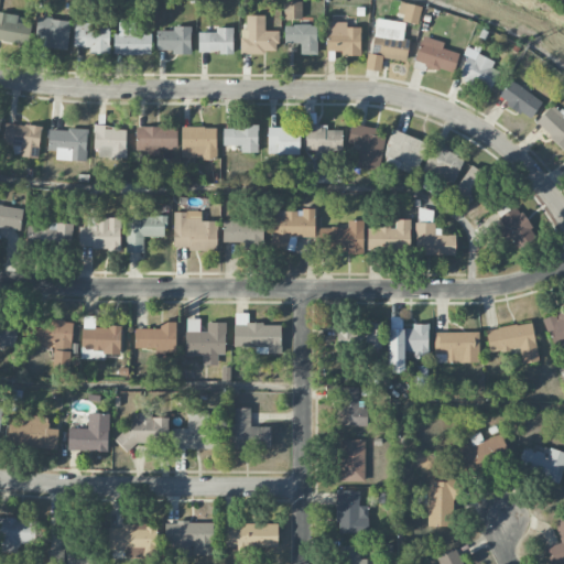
[(283,20),(302,20),(302,2),(283,2),(283,20)]
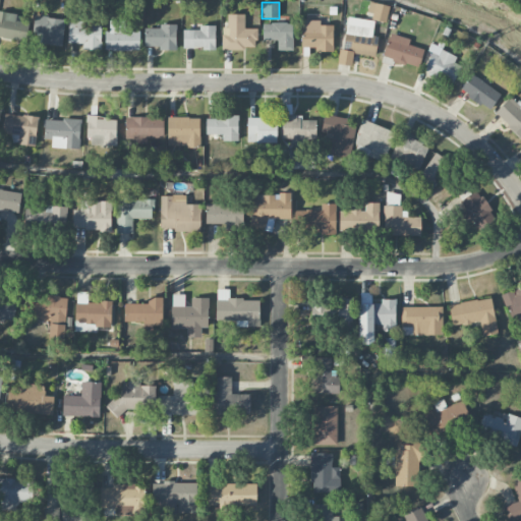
[(366,17),(386,21),(389,6),(369,2),(366,17)]
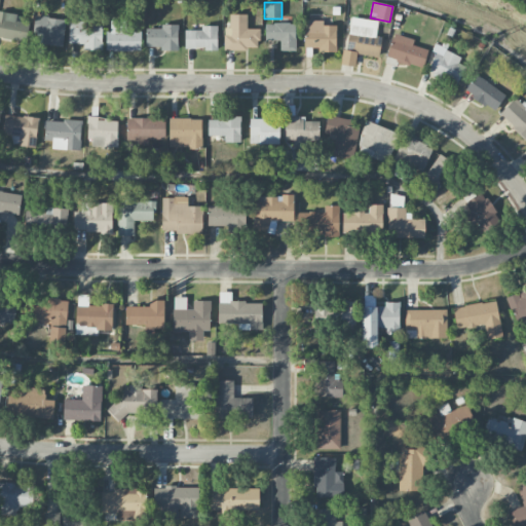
[(16,14),(0,11),(0,36),(26,42),(29,24),(15,21),(16,14)]
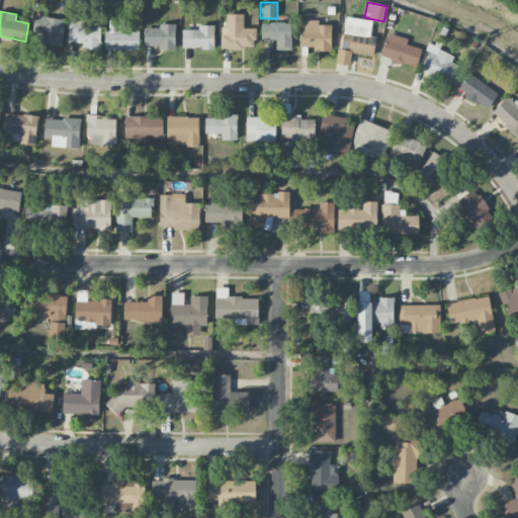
[(243,14),(226,14),(226,27),(221,27),(221,49),(256,49),(255,28),(243,28),(243,14)]
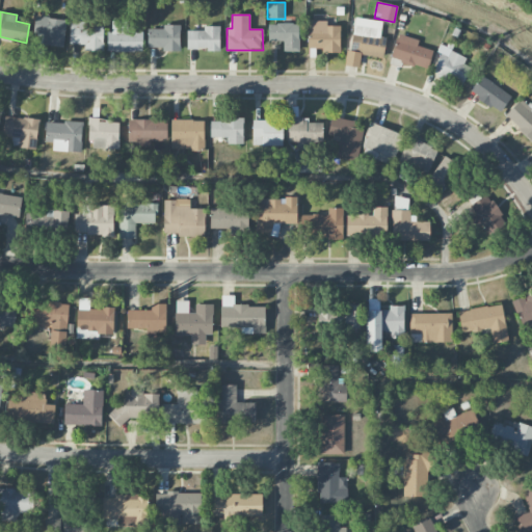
[(63,47),(65,19),(34,18),(33,33),(44,34),(43,46),(63,47)]
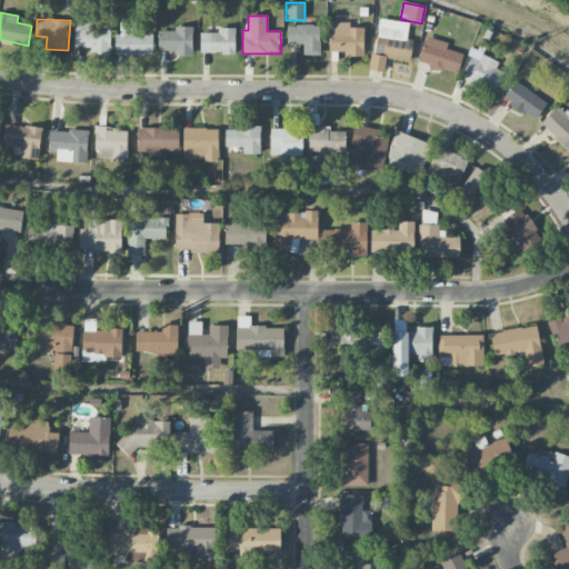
[(90,55),(110,55),(111,28),(98,28),(99,19),(76,19),(75,47),(90,48),(90,55)]
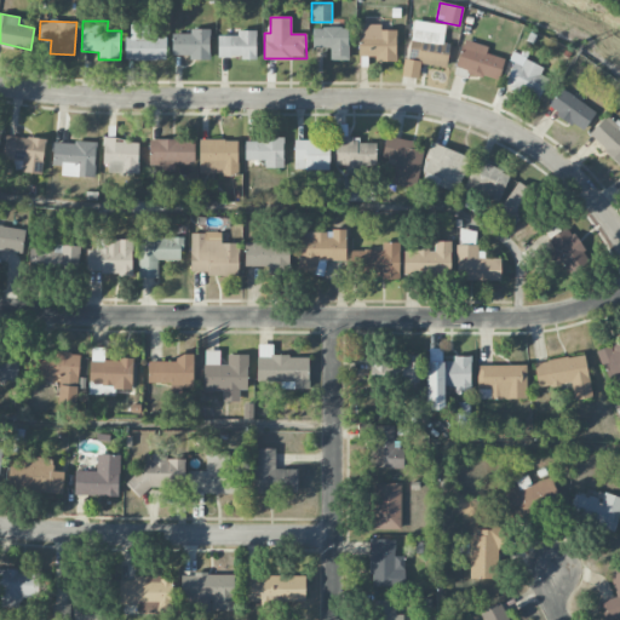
[(166,58),(166,36),(153,38),(153,21),(130,21),(131,36),(125,38),(126,59),(166,58)]
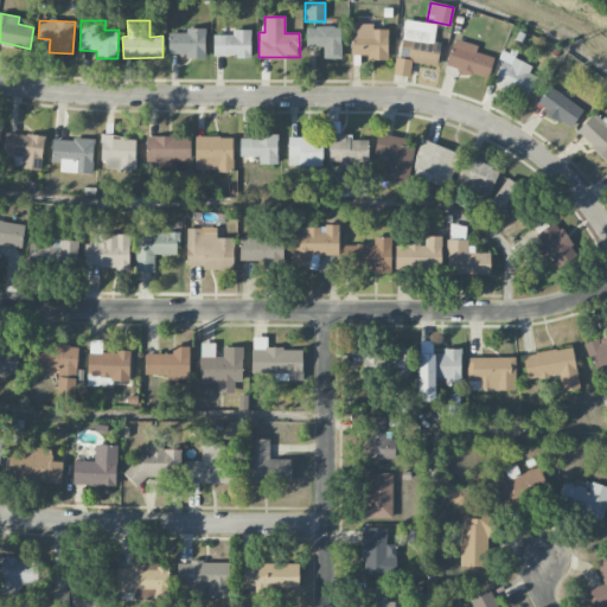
[(401,57),(395,57),(394,75),(409,76),(411,63),(438,65),(440,44),(434,43),(436,24),(404,20),(401,57)]
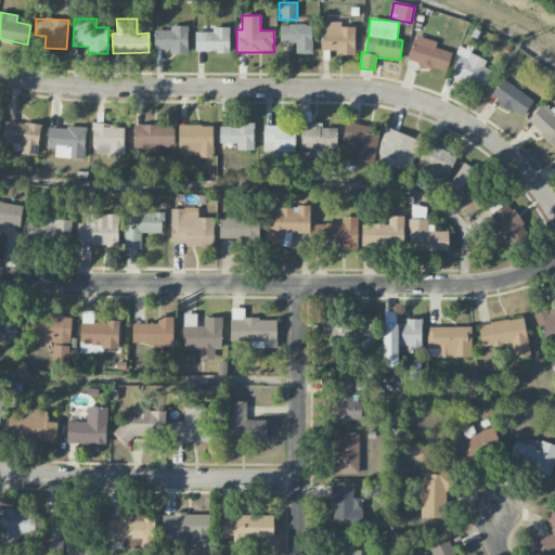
[(355,27),(340,27),(340,22),(324,22),(324,31),(321,31),(321,50),(338,50),(338,55),(355,55),(355,27)]
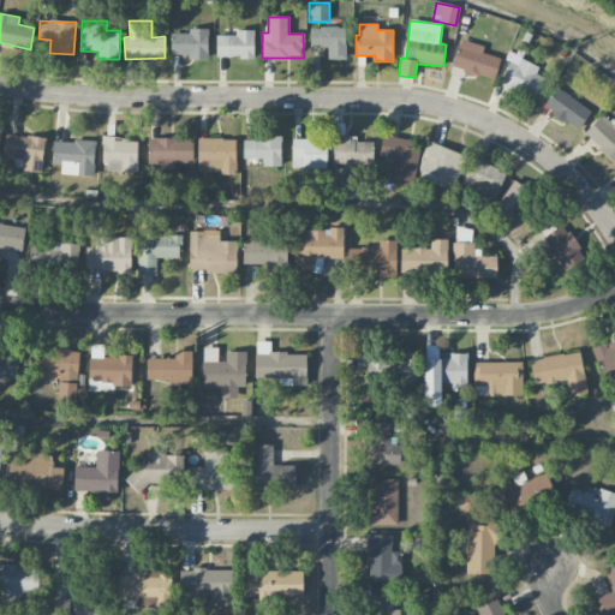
[(327,48),(327,59),(345,60),(346,28),(310,28),(310,47),(327,48)]
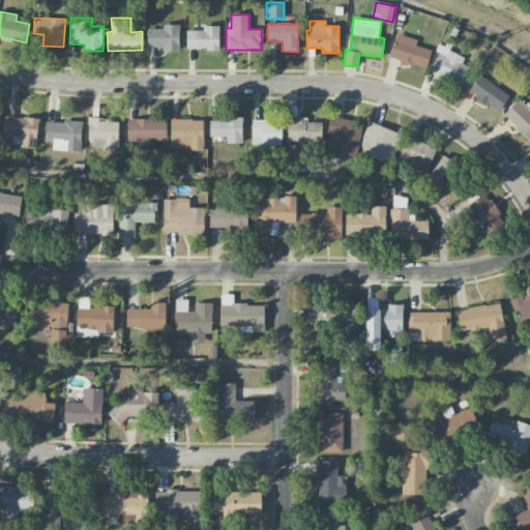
[(178,50),(179,25),(162,25),(162,29),(147,28),(147,50),(178,50)]
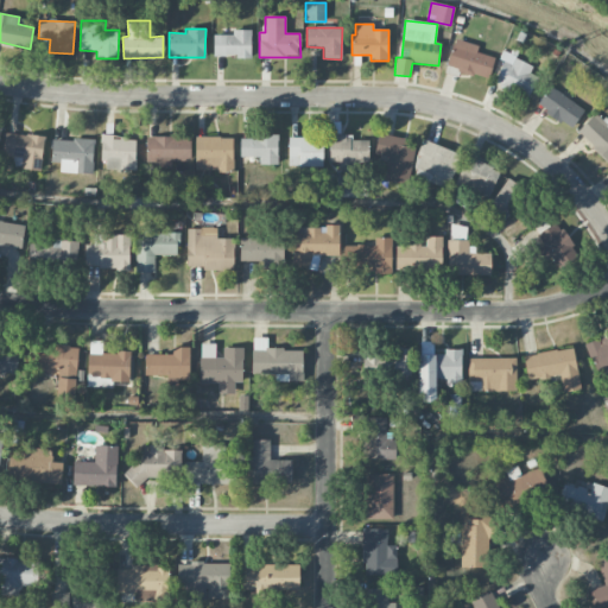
[(251,57),(252,30),(233,30),(233,35),(214,35),(214,57),(251,57)]
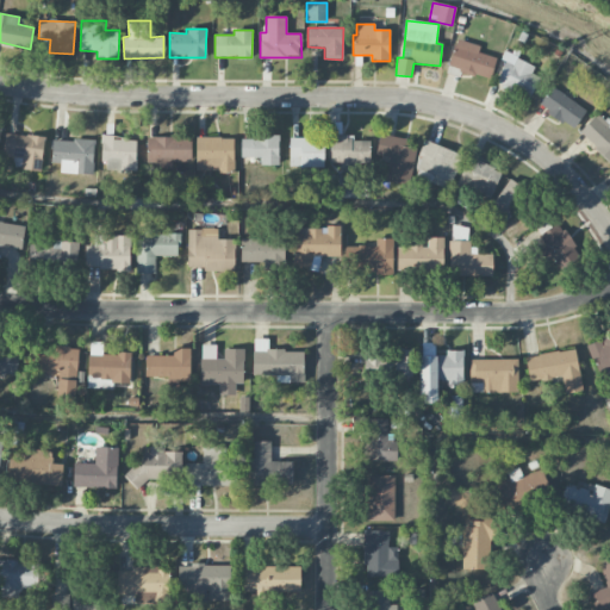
[(489,79),(495,57),(478,53),(480,45),(455,39),(448,68),(489,79)]
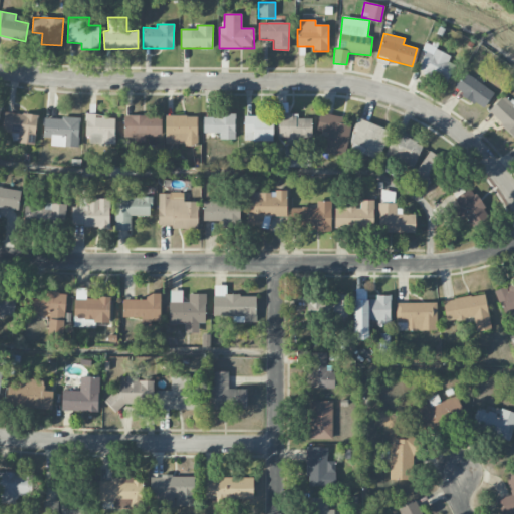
[(426,47),(417,71),(447,83),(456,59),(426,47)]
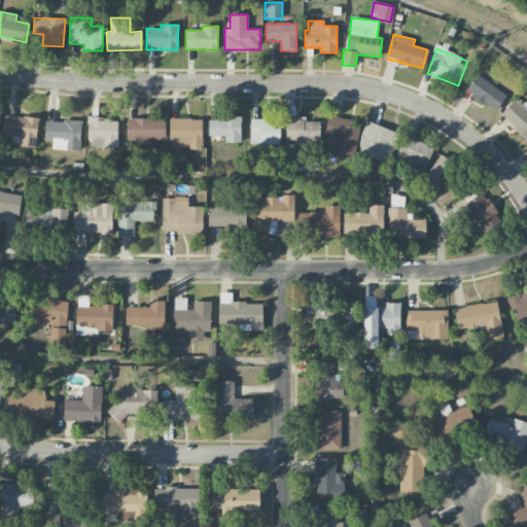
[(465,91),(495,112),(506,96),(477,74),(465,91)]
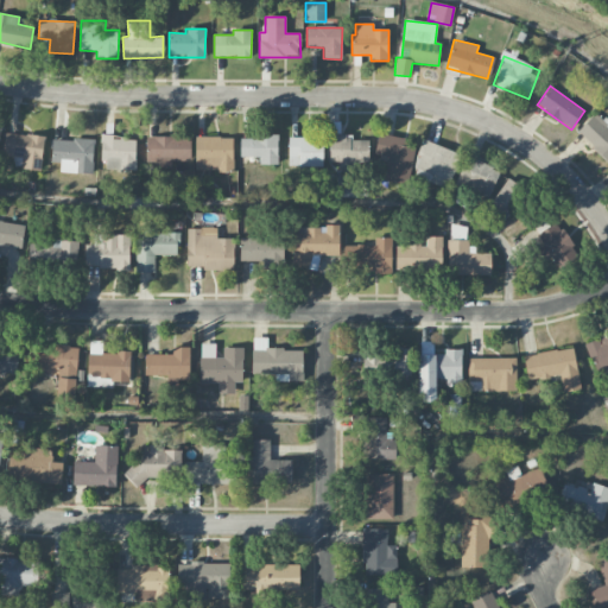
[(577,132),(607,160),(607,121),(596,111),(577,132)]
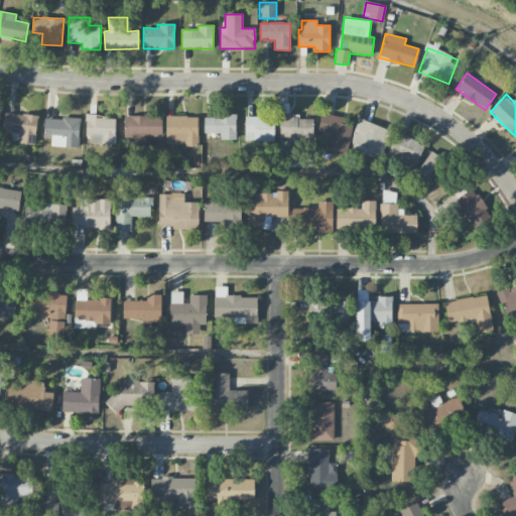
[(34,145),(37,116),(4,113),(2,132),(12,133),(12,135),(18,136),(17,143),(34,145)]
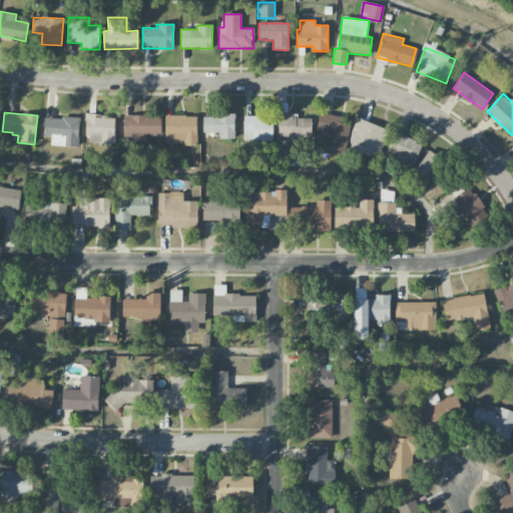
[(218,138),(233,139),(234,115),(202,114),(202,132),(219,132),(218,138)]
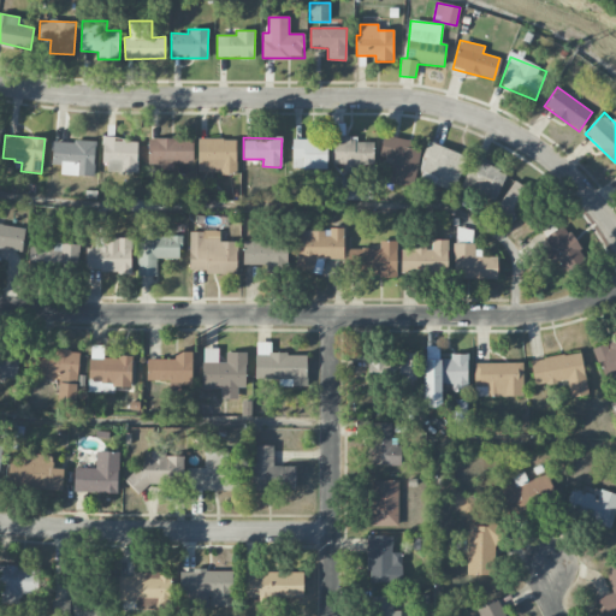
[(326,170),(327,138),(292,137),(291,169),(326,170)]
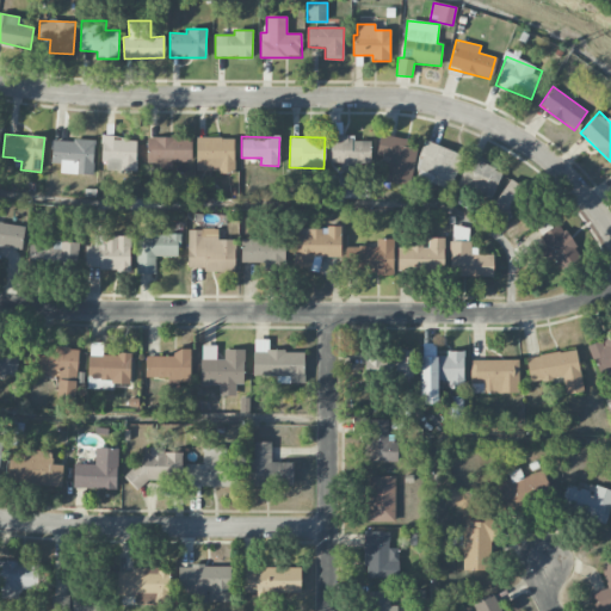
[(389,158),(387,181),(411,184),(415,140),(380,136),(377,156),(389,158)]
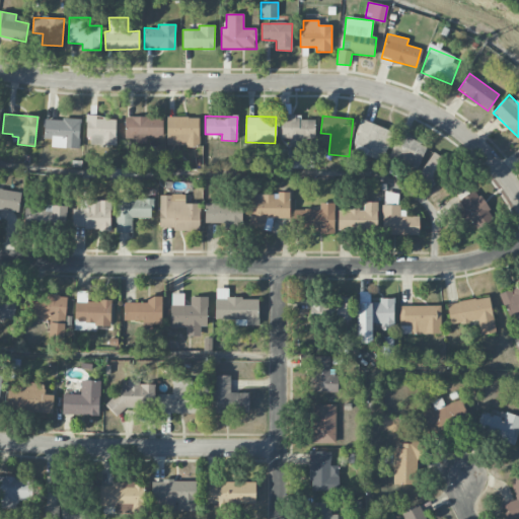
[(116,117),(86,117),(86,145),(116,145),(116,117)]
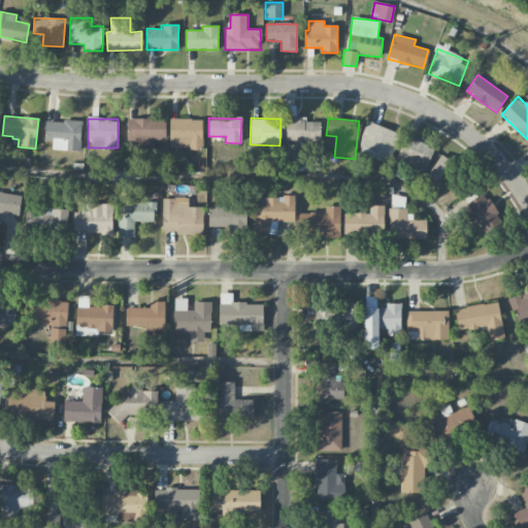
[(165,140),(165,119),(127,120),(127,143),(150,142),(150,140),(165,140)]
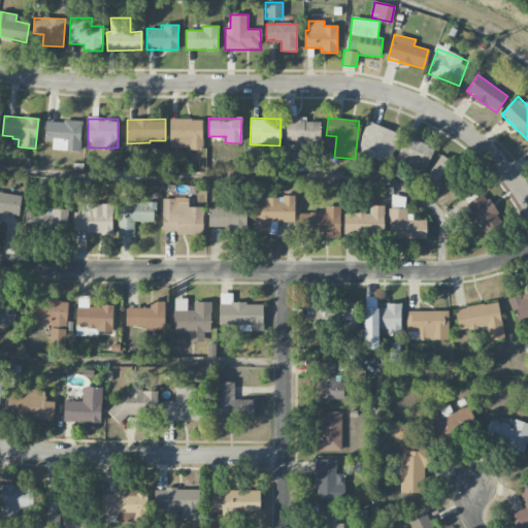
[(202,120),(170,119),(169,149),(201,149),(202,120)]
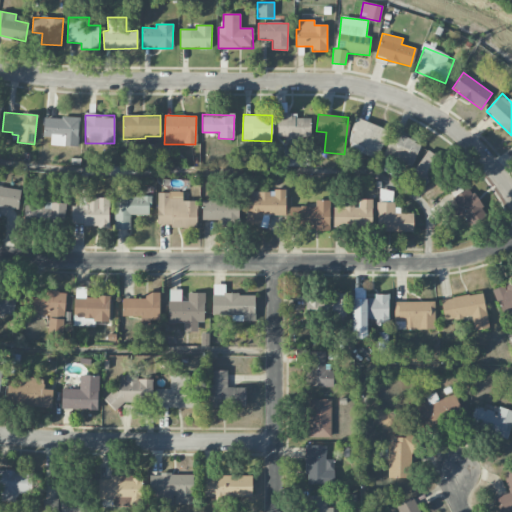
[(277,137),(310,138),(310,115),(278,115),(277,137)]
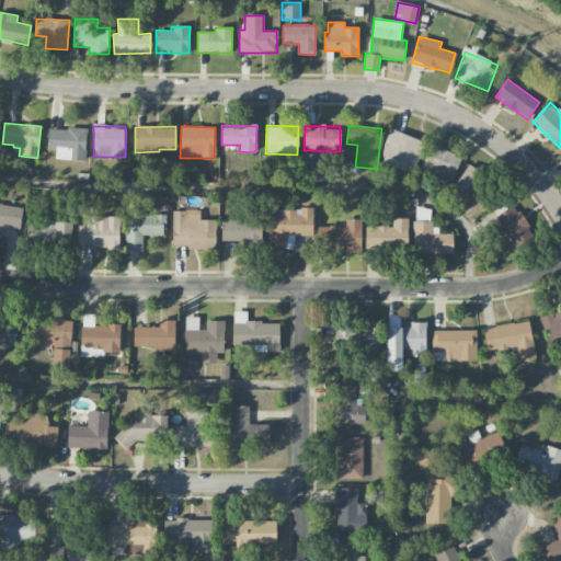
[(56,150),(55,159),(86,161),(87,129),(48,128),(47,150),(56,150)]
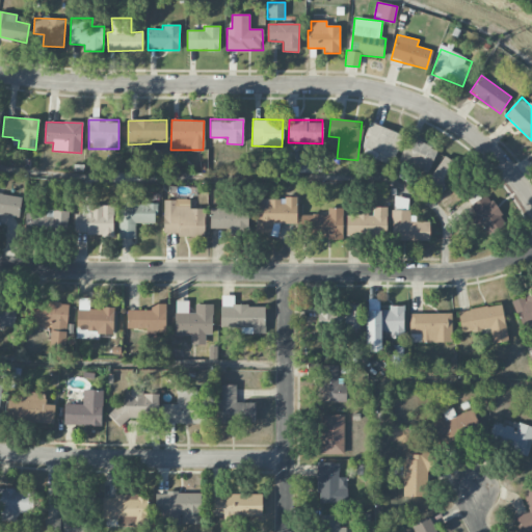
[(392,165),(403,135),(371,123),(358,152),(392,165)]
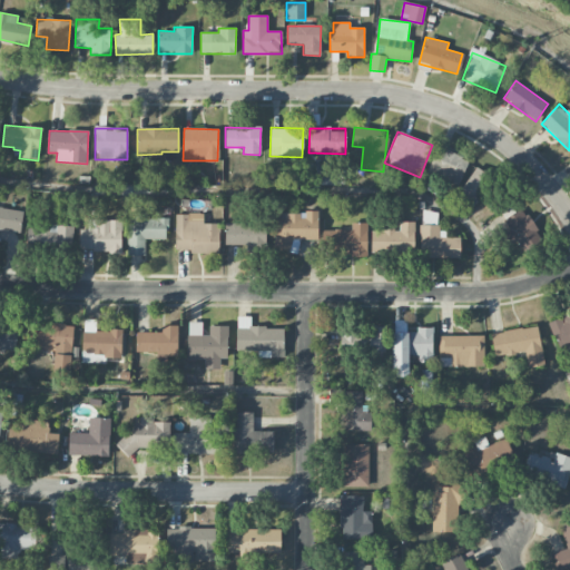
[(426,172),(458,186),(469,161),(438,147),(426,172)]
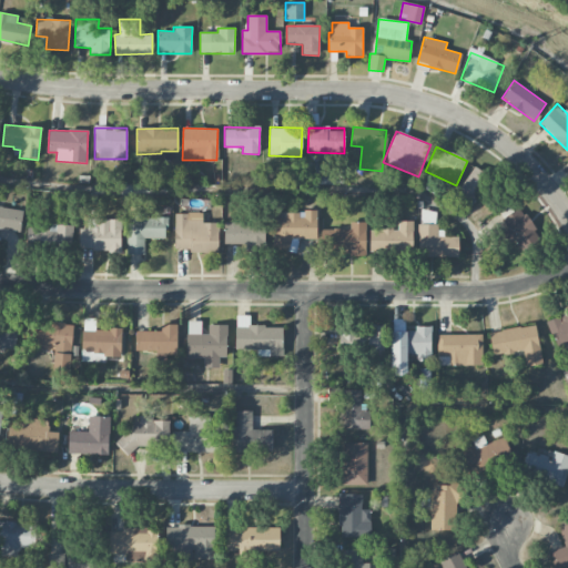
[(456,198),(473,205),(489,175),(472,166),(456,198)]
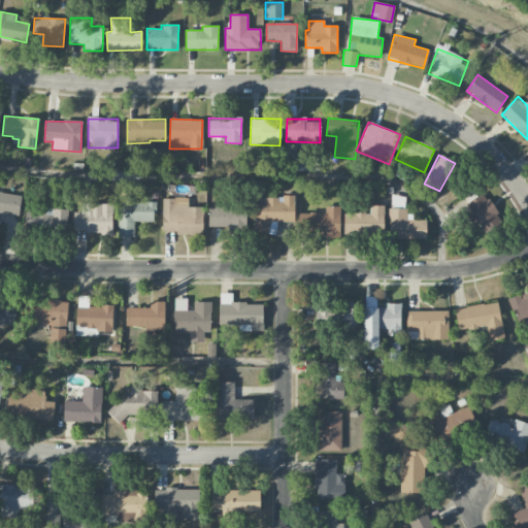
[(0,212),(18,216),(22,196),(0,192),(0,212)]
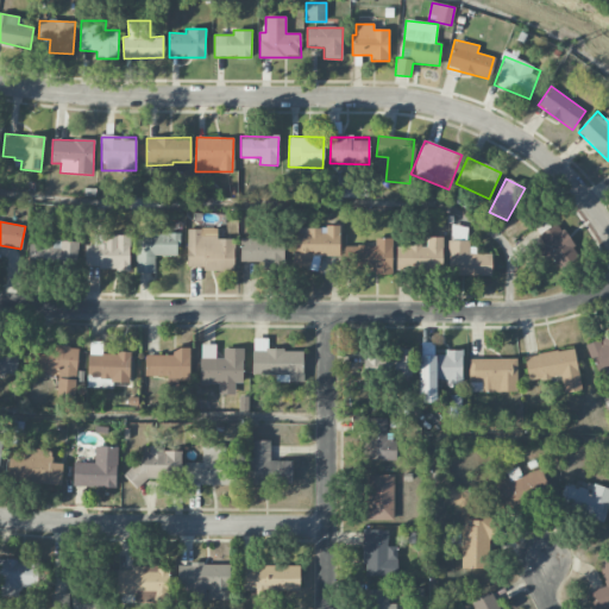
[(559,269),(579,256),(558,223),(538,234),(559,269)]
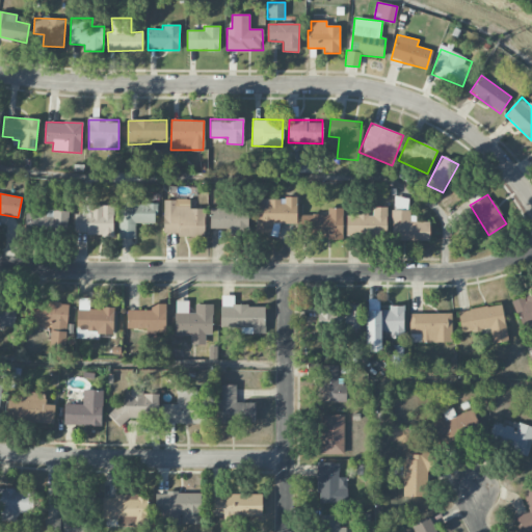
[(297,197),(283,197),(283,198),(258,198),(258,236),(278,236),(278,223),(296,223),(297,197)]
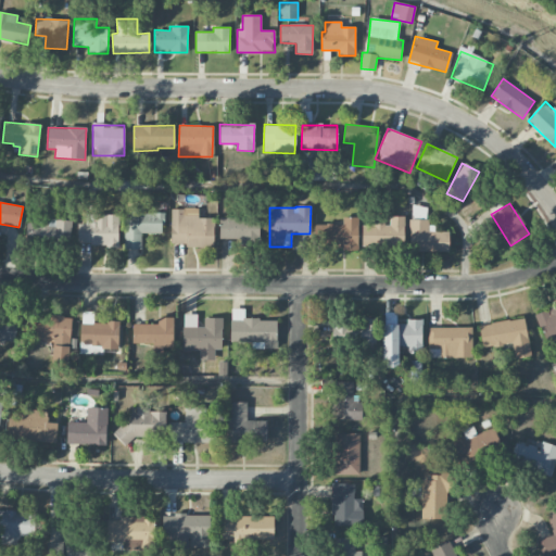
[(141,250),(141,234),(163,234),(163,214),(142,213),(142,209),(125,207),(124,249),(141,250)]
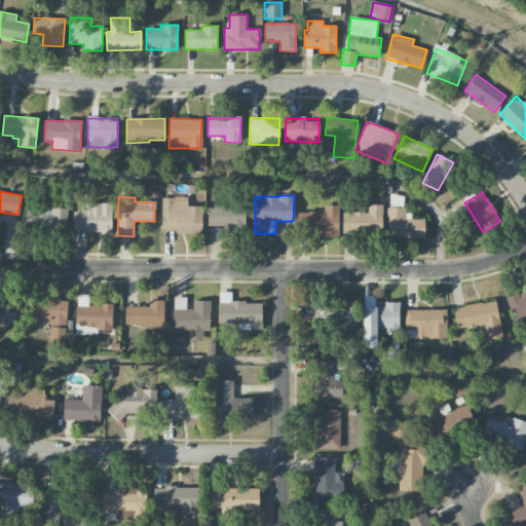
[(161,197),(161,233),(202,232),(201,207),(187,207),(187,197),(161,197)]
